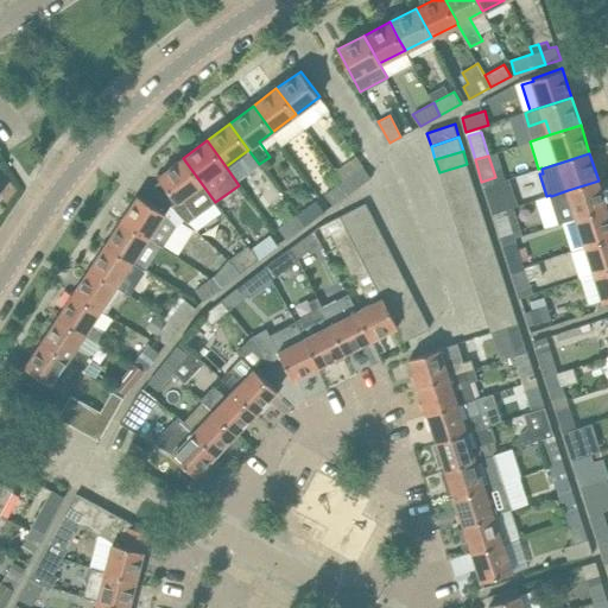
[(183,158),(158,176),(162,179),(152,189),(171,207),(189,222),(215,202),(183,158)]
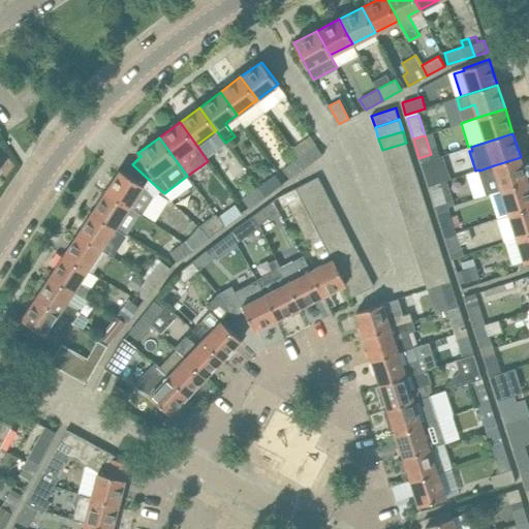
[(385,161),(410,153),(406,143),(382,150),(385,161)]
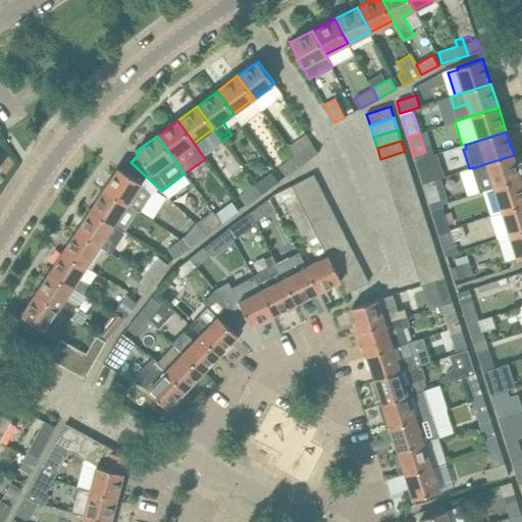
[(302,163),(309,159),(318,152),(311,143),(296,155),(302,163)]
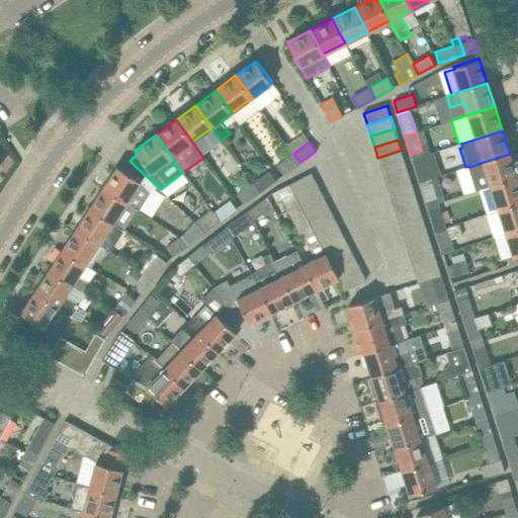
[(381,170),(406,162),(402,150),(377,158),(381,170)]
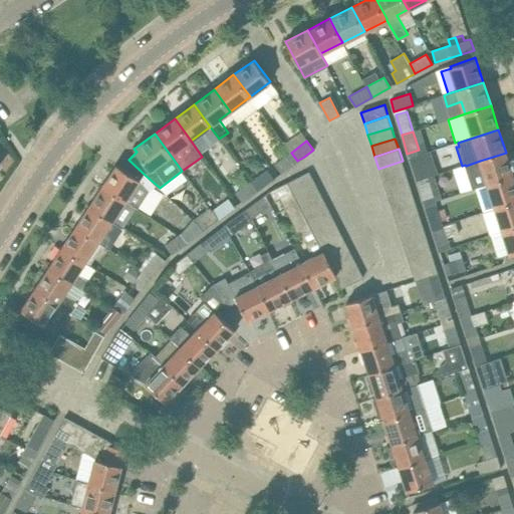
[(289,154),(278,161),(274,164),(281,173),(297,161),(291,153),(289,154)]
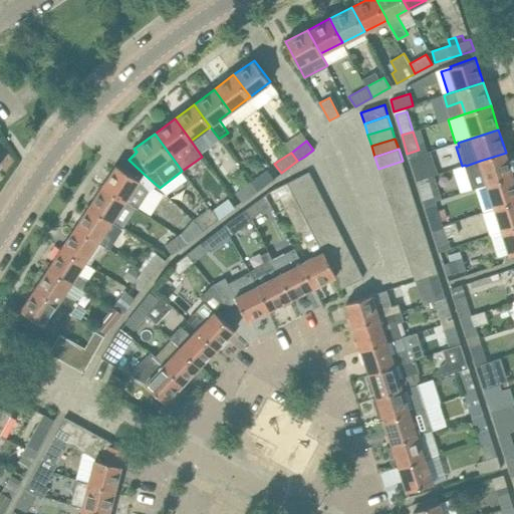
[(480,161),(466,166),(469,177),(484,172),(488,186),(513,177),(506,153),(480,161)]
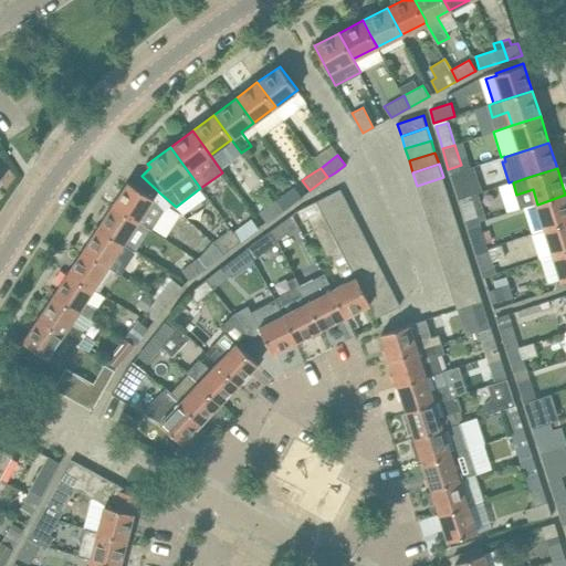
[(459,200),(471,196),(464,175),(452,179),(459,200)]
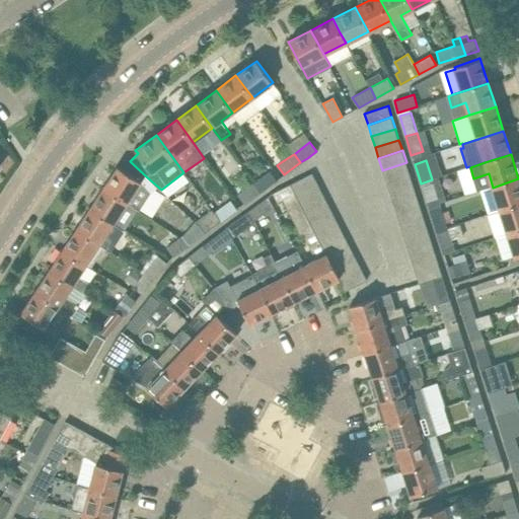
[(146,176),(130,161),(122,168),(118,166),(104,186),(128,202),(139,210),(151,193),(141,181),(140,180),(146,176)]
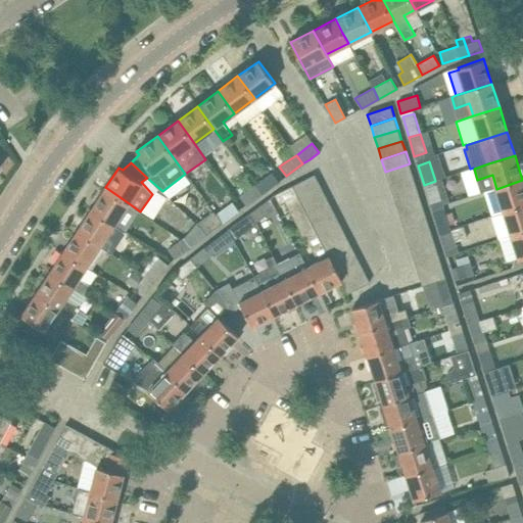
[(264,169),(258,162),(247,171),(256,184),(255,184),(263,194),(279,182),(268,165),(264,169)]
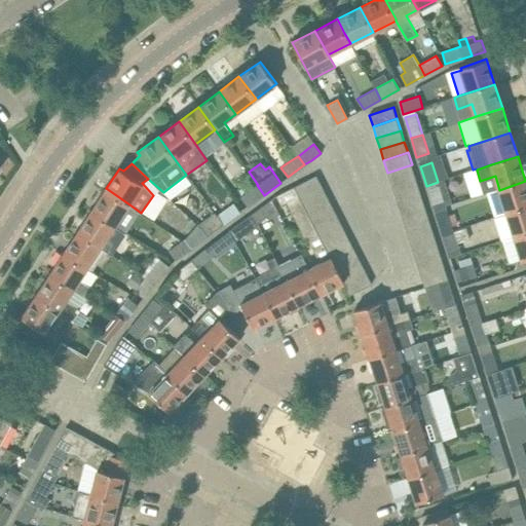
[(391,184),(415,176),(412,164),(387,173),(391,184)]
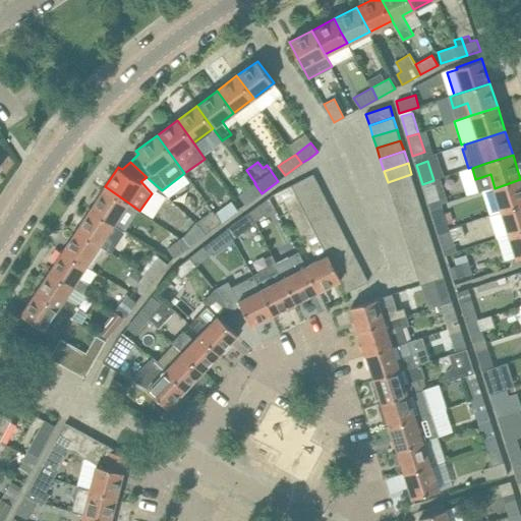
[(319,184),(313,174),(292,184),(297,195),(319,184)]
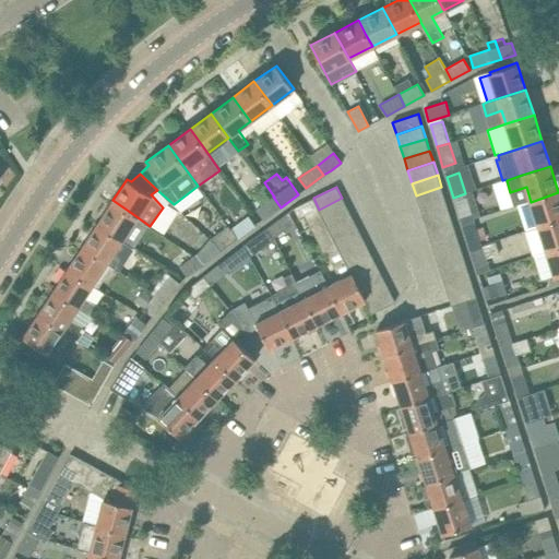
[(419,207),(445,200),(441,187),(416,195),(419,207)]
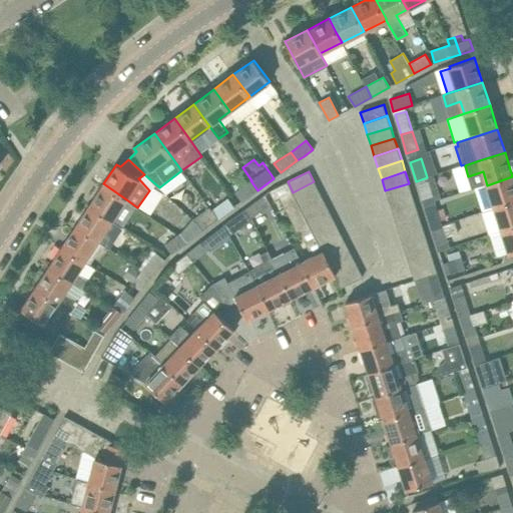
[(512,202),(512,177),(512,176),(487,185),(495,208),(512,202)]
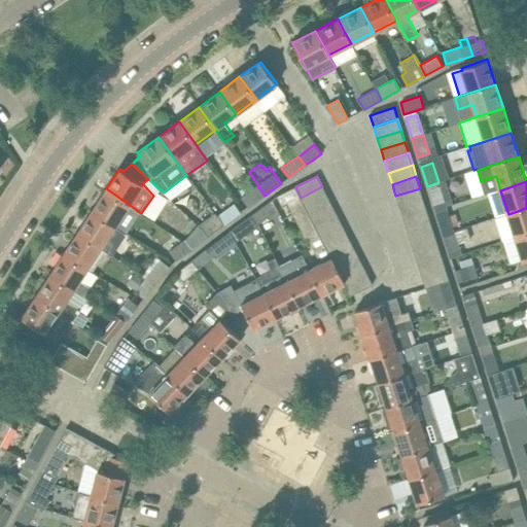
[(434,211),(447,207),(438,182),(427,186),(434,211)]
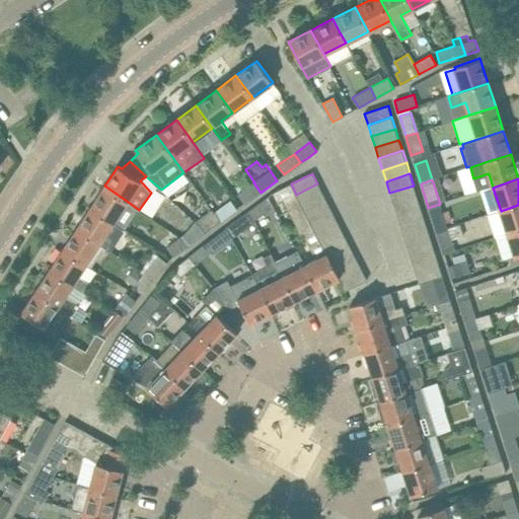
[(261,193),(253,182),(237,195),(244,204),(261,193)]
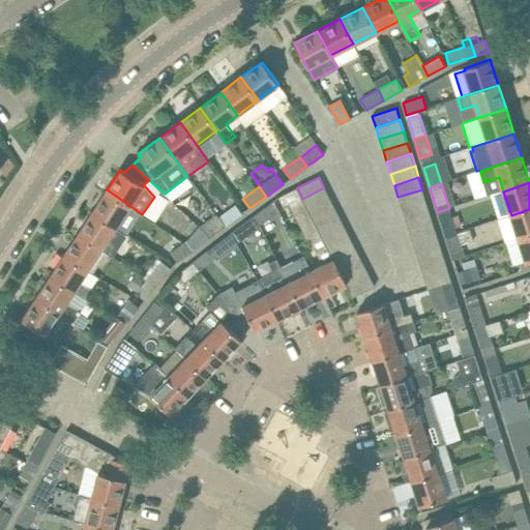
[(278,197),(284,208),(289,205),(312,252),(303,256),(324,295),(346,285),(348,284),(343,274),(337,263),(335,259),(333,260),(330,254),(325,242),(319,231),(314,221),(308,209),(302,199),(297,187),(278,197)]
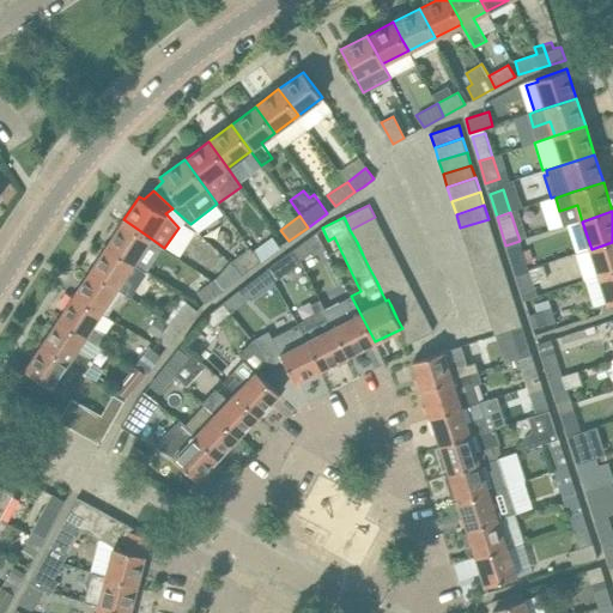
[(357,242),(381,230),(375,217),(350,230),(357,242)]
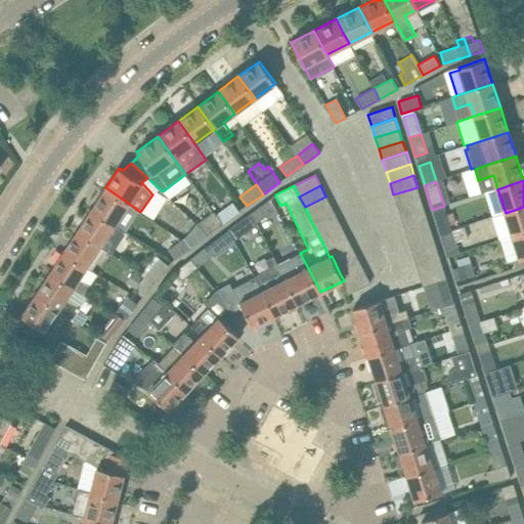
[(116,225),(129,204),(105,187),(92,209),(116,225)]
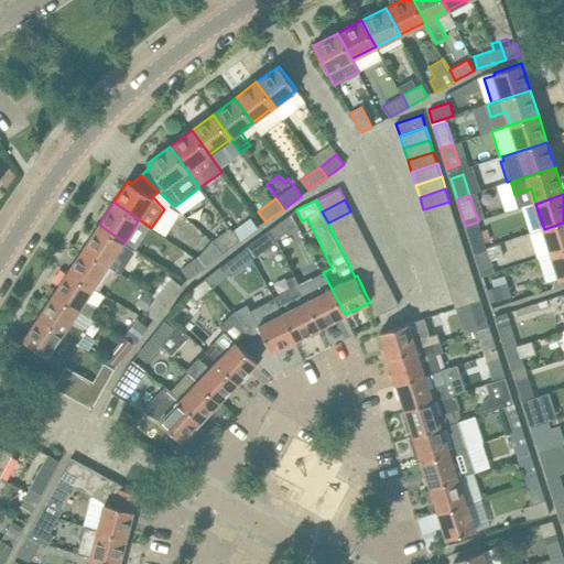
[(427,221),(453,214),(449,202),(423,209),(427,221)]
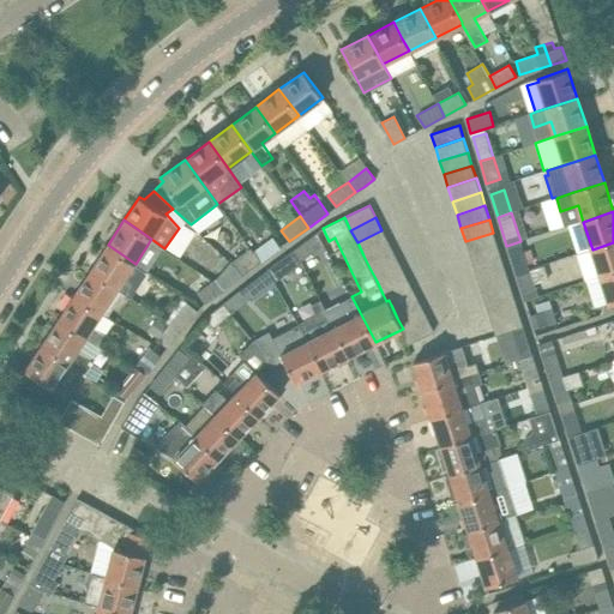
[(363,256),(389,242),(381,230),(357,242),(363,256)]
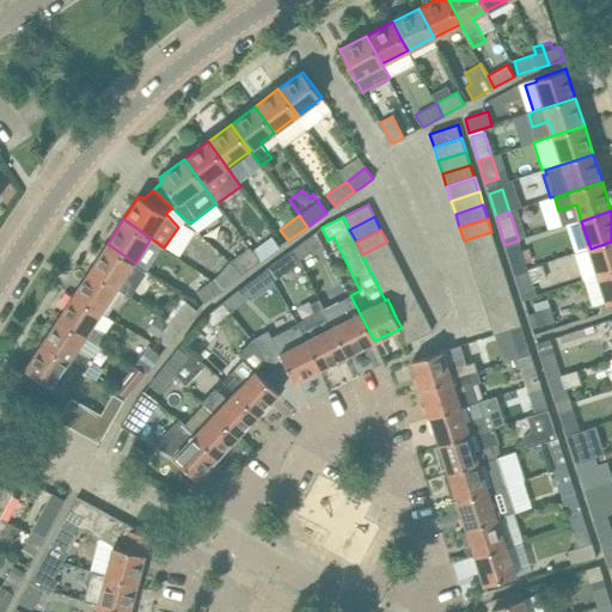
[(469,255),(496,245),(491,232),(464,240),(469,255)]
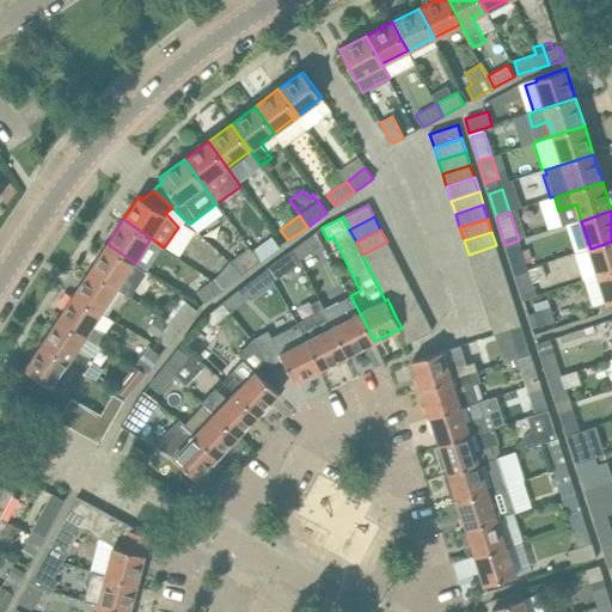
[(251,250),(261,262),(281,248),(271,236),(251,250)]
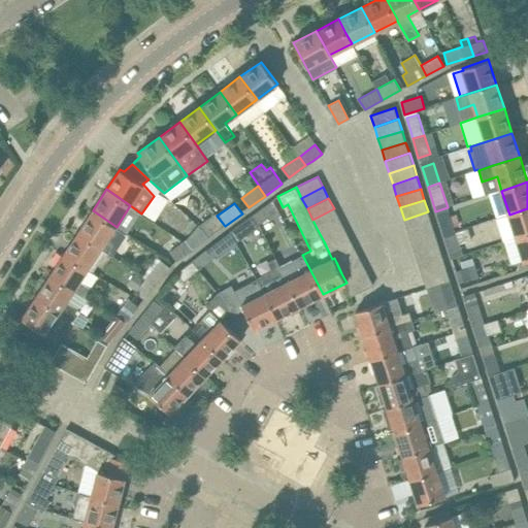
[(251,216),(259,226),(275,213),(268,203),(251,216)]
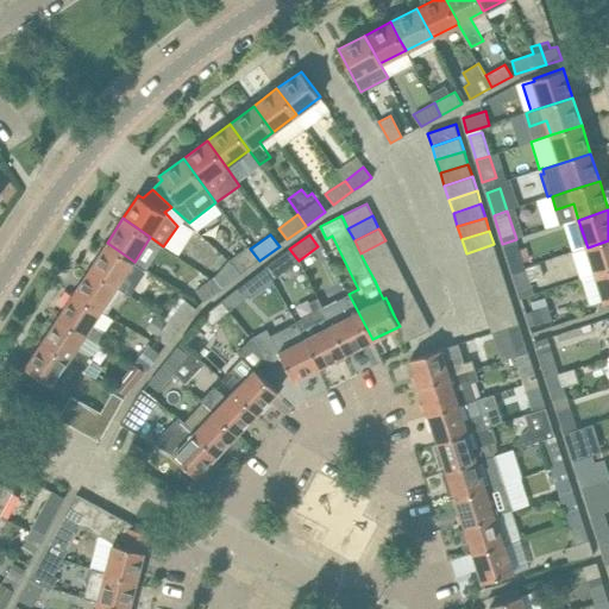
[(512,272),(525,268),(516,239),(502,244),(512,272)]
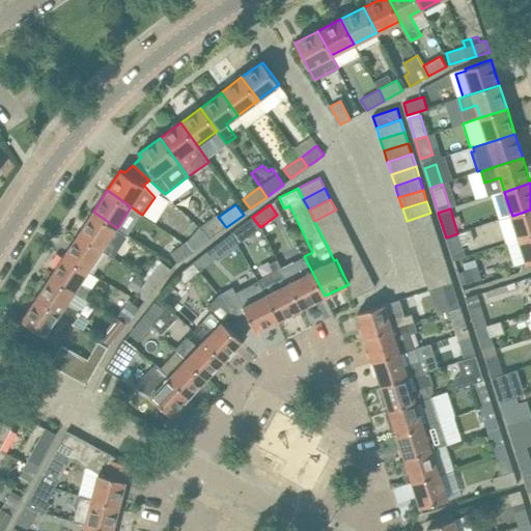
[(314,221),(319,231),(341,221),(336,210),(314,221)]
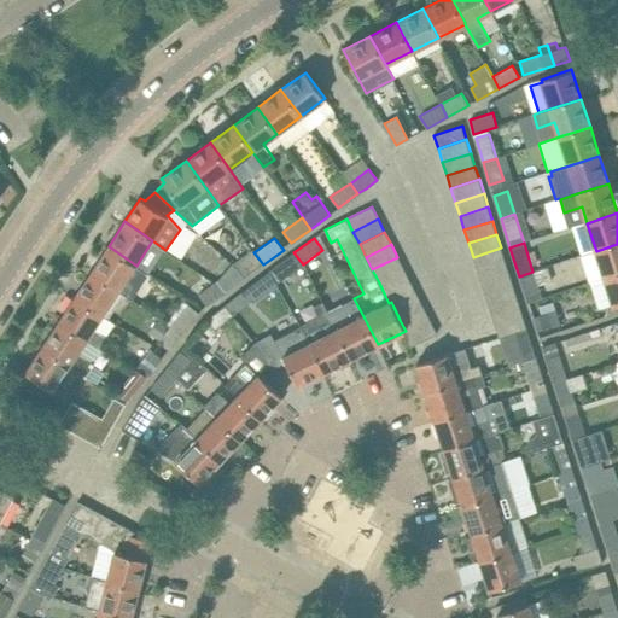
[(617,244),(596,251),(605,279),(617,274),(617,244)]
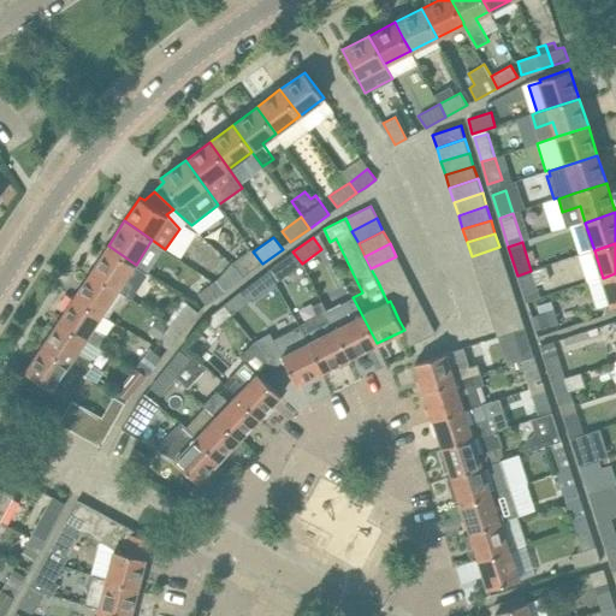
[(108,246),(92,271),(119,290),(131,298),(147,273),(135,266),(136,265),(108,246)]
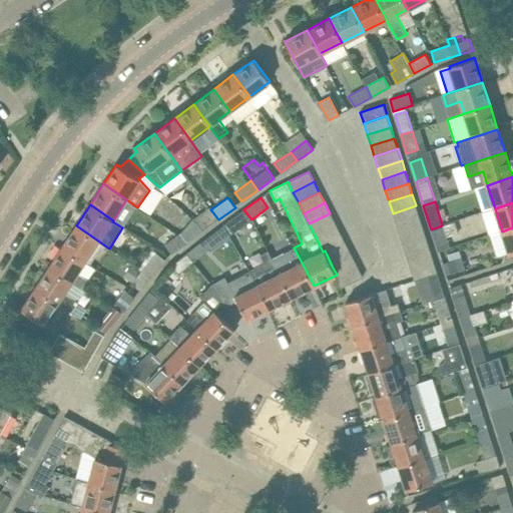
[(396,224),(420,216),(416,205),(393,213),(396,224)]
